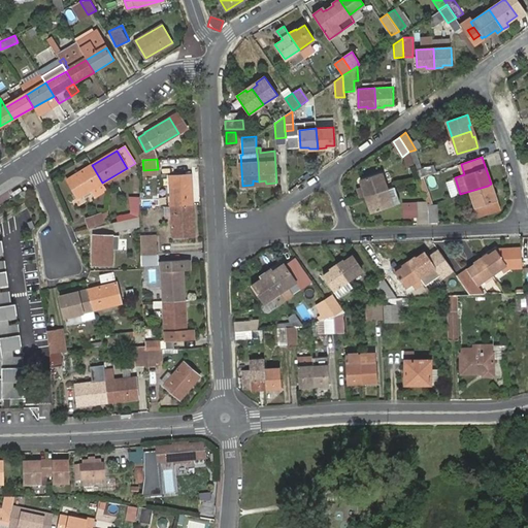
[(102,183),(92,165),(67,179),(77,197),(91,190),(102,183)]
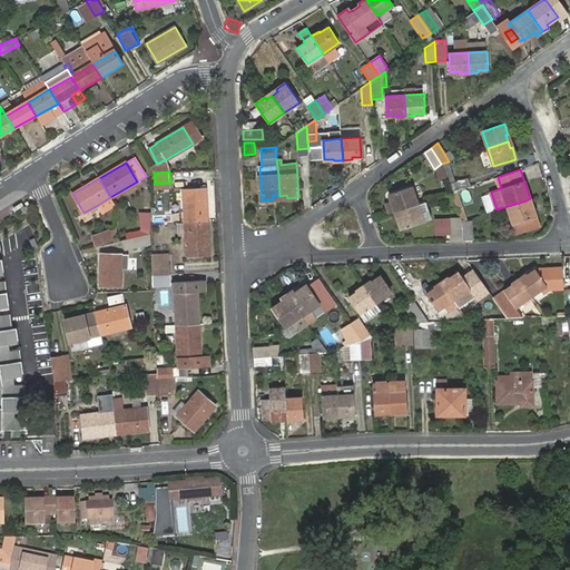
[(465,179),(449,185),(452,193),(457,190),(468,187),(465,179)]
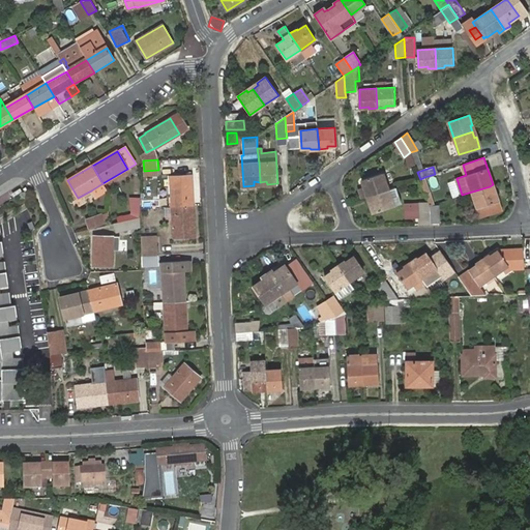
[(370,196),(387,189),(382,173),(361,180),(363,187),(358,189),(360,199),(370,196)]
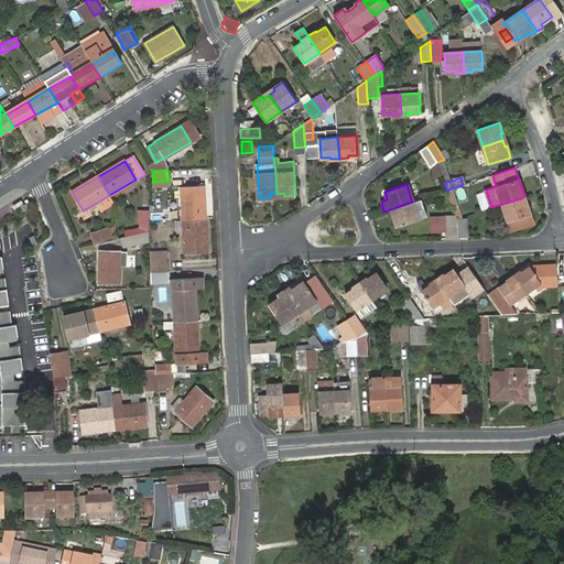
[(183,219),(205,218),(203,186),(181,187),(183,219)]
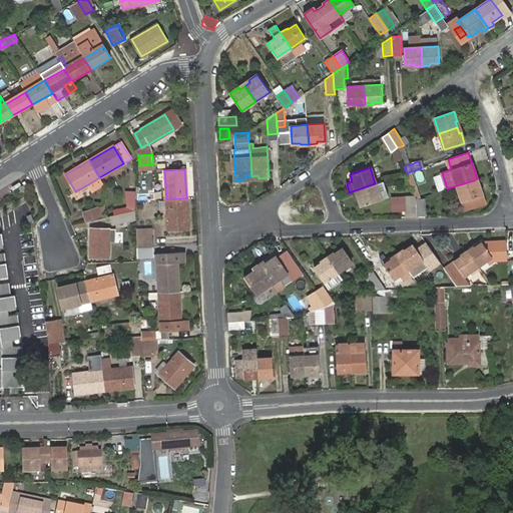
[(414,172),(416,183),(424,182),(422,170),(414,172)]
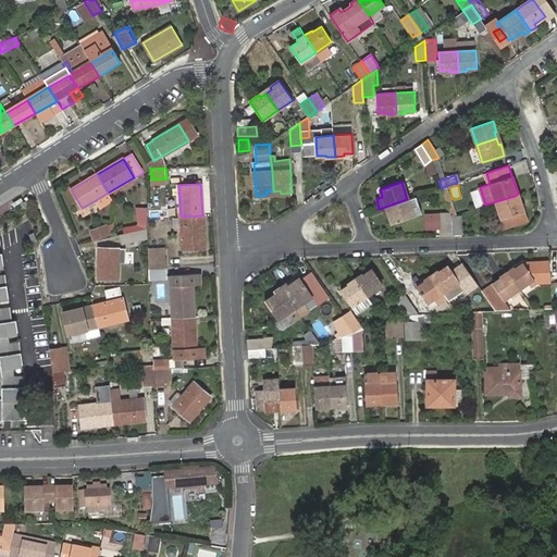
[(456,214),(446,186),(442,188),(450,213),(452,217),(456,214)]
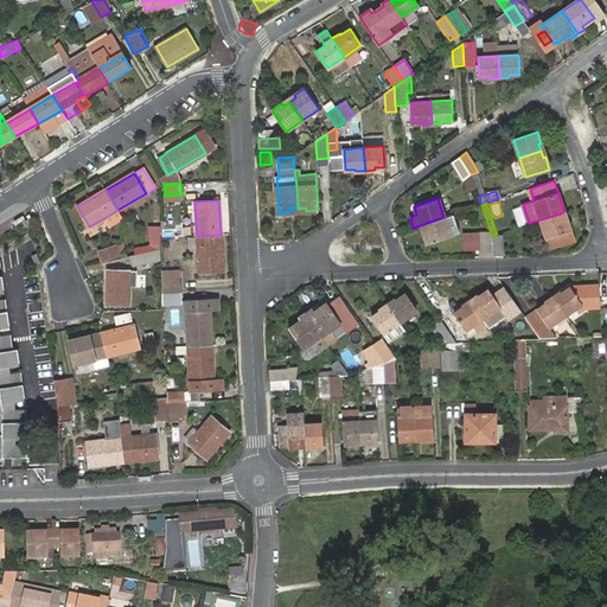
[(117,210),(104,218),(109,227),(122,218),(117,210)]
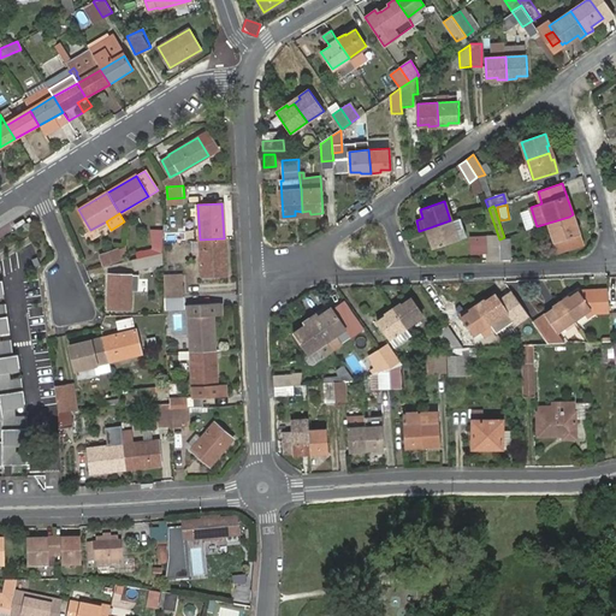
[(572,223),(569,217),(549,223),(555,242),(580,234),(575,221),(572,223)]
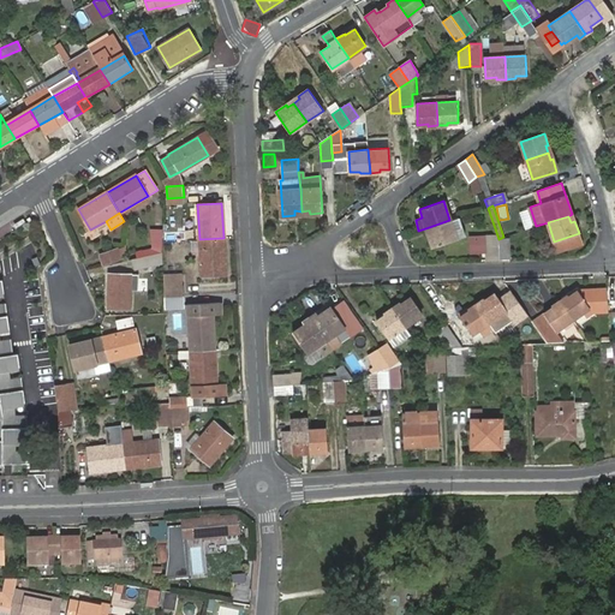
[(457,239),(449,220),(429,227),(431,234),(428,236),(433,248),(457,239)]
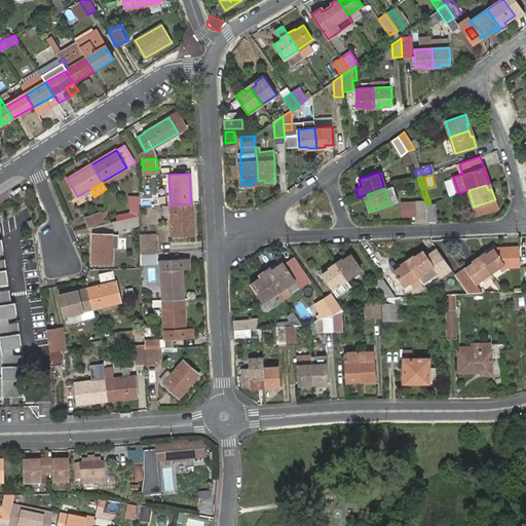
[(426,222),(426,204),(425,201),(415,201),(416,222),(426,222)]
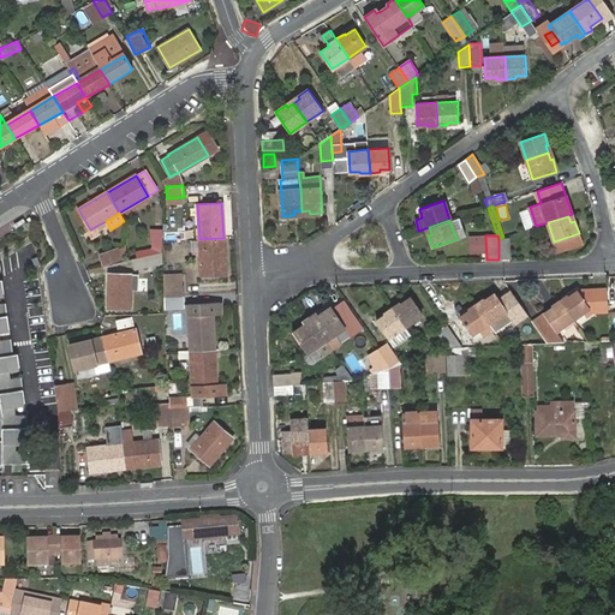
[(226,272),(224,238),(199,239),(201,274),(226,272)]
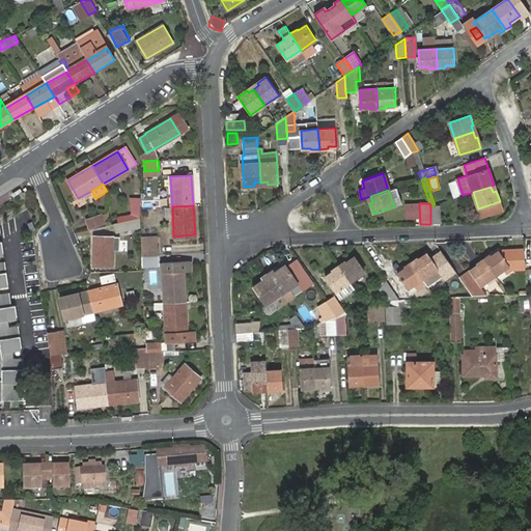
[(439,206),(430,206),(430,224),(440,223),(439,206)]
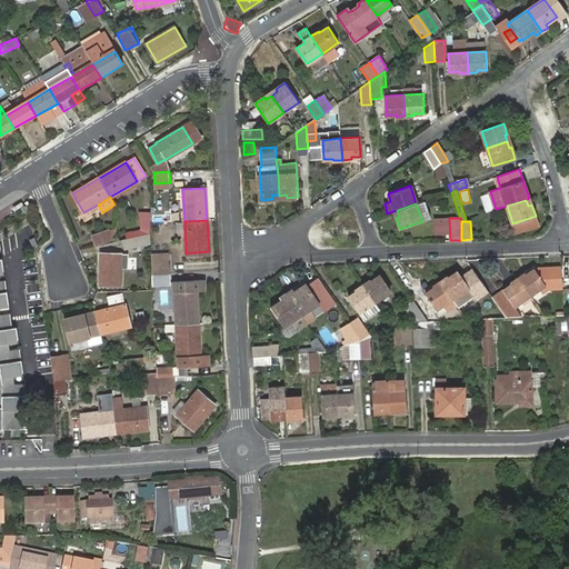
[(92,236),(96,243),(112,238),(108,229),(92,236)]
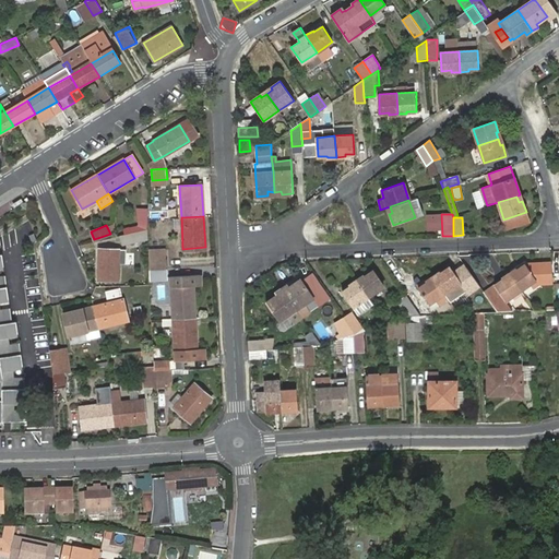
[(147,238),(146,228),(120,235),(122,244),(147,238)]
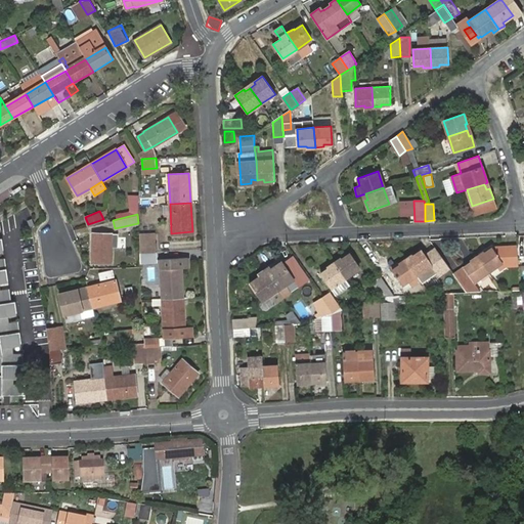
[(119,233),(93,232),(92,262),(111,263),(111,247),(118,248),(119,233)]
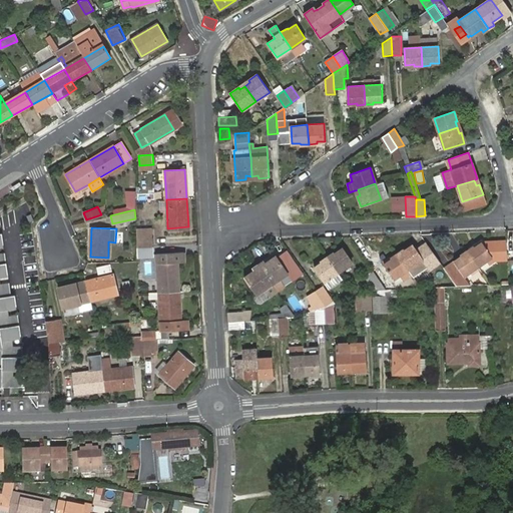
[(136,237),(136,247),(152,246),(152,236),(136,237)]
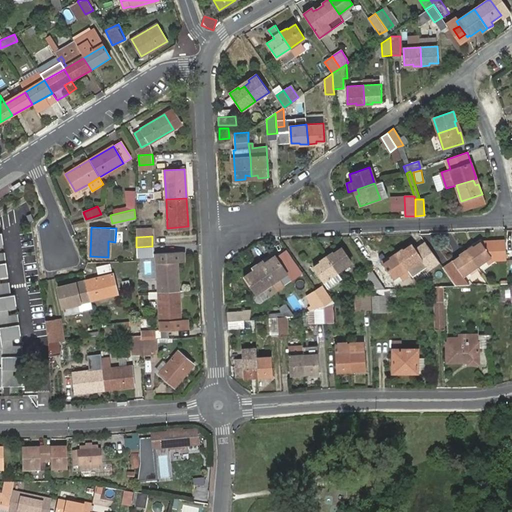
[(470,246),(464,250),(474,266),(483,261),(485,265),(490,261),(497,261),(497,242),(479,243),(471,248),(470,246)]
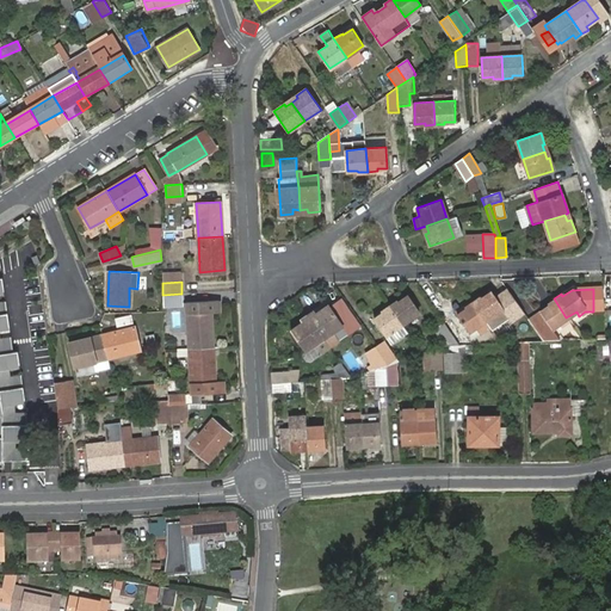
[(162,295),(164,308),(181,307),(181,294),(162,295)]
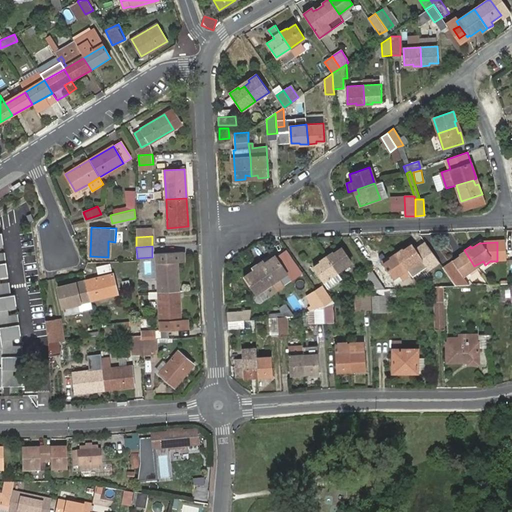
[(401,249),(395,254),(405,270),(419,261),(410,246),(402,251),(401,249)]
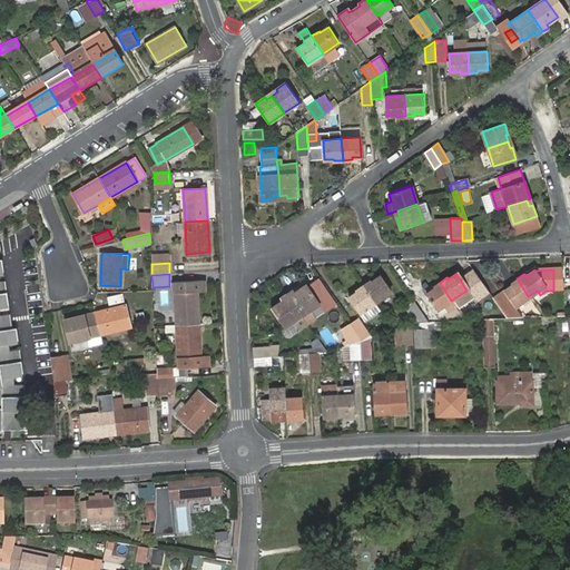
[(369,282),(362,286),(373,304),(389,294),(379,277),(370,283),(369,282)]
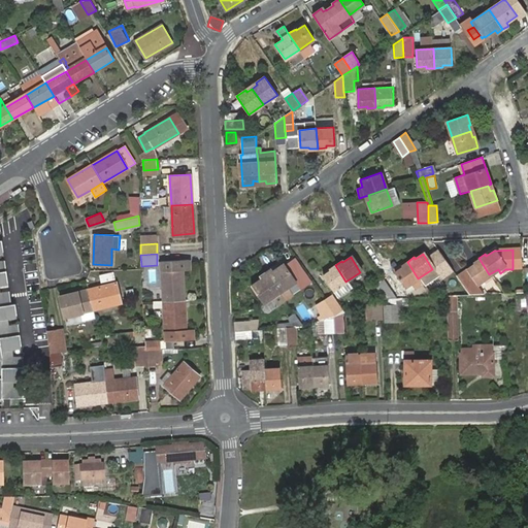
[(189,258),(161,260),(163,300),(184,299),(185,299),(183,268),(190,268),(189,258)]
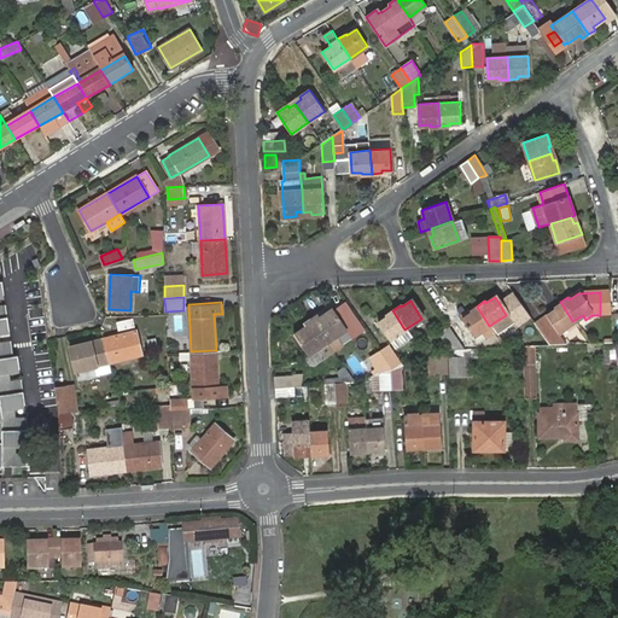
[(572,321),(560,302),(552,307),(553,309),(543,315),(555,332),(572,321)]
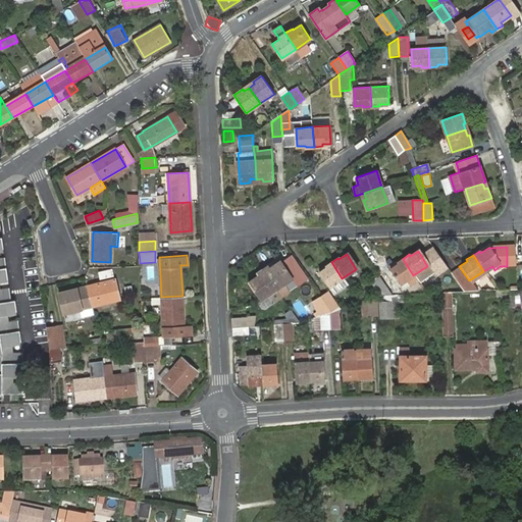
[(413,275),(403,259),(396,263),(397,265),(387,270),(398,284),(413,275)]
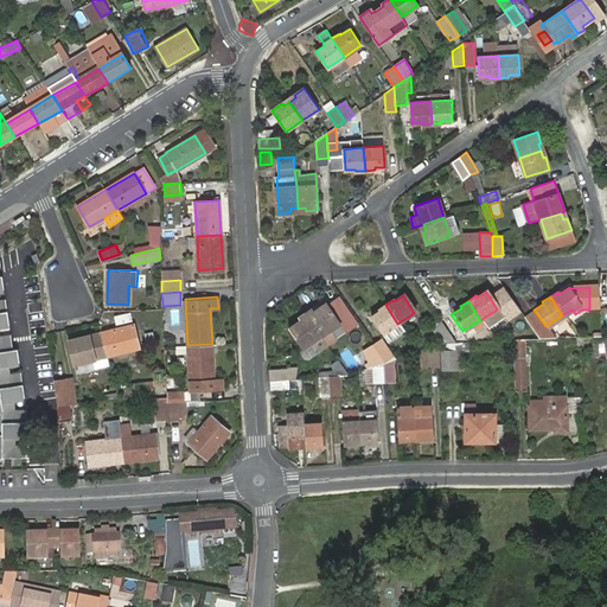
[(305,314),(320,338),(339,325),(324,305),(313,312),(312,310),(305,314)]
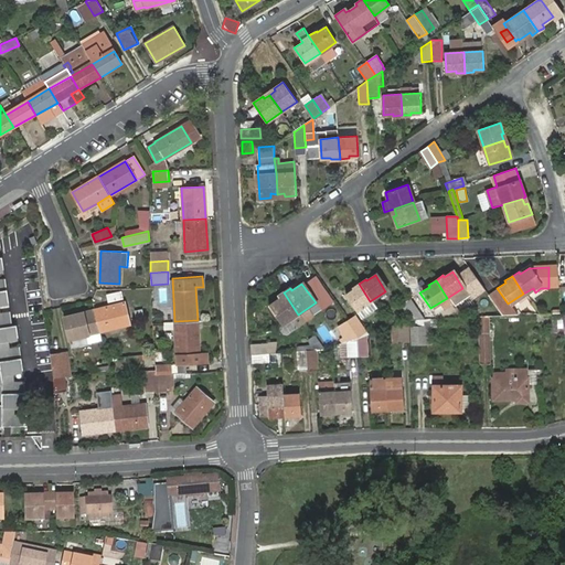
[(370,301),(359,284),(351,288),(352,289),(343,295),(353,311),(370,301)]
